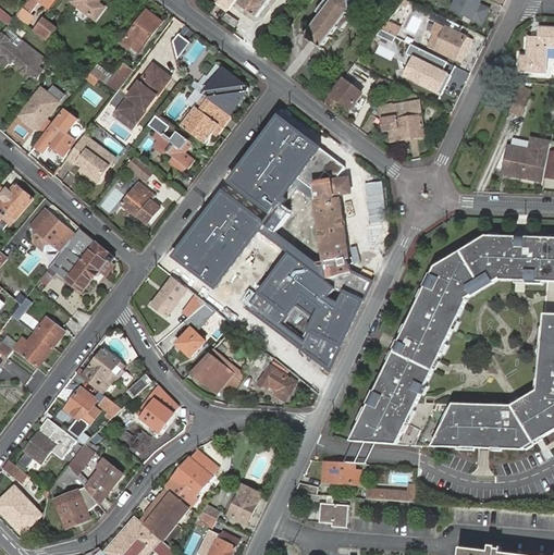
[(26,0),(14,16),(27,26),(34,17),(27,12),(36,1),(39,3),(40,1),(46,5),(50,0),(26,0)]
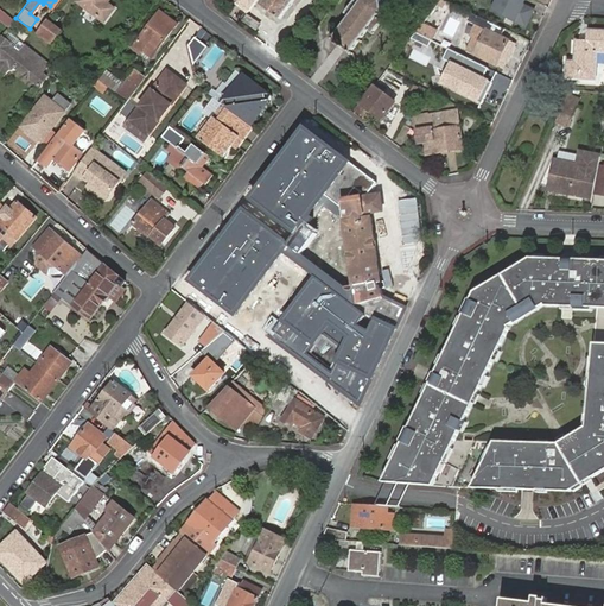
[(102,1),(103,0),(74,0),(100,20),(110,7),(102,1)]
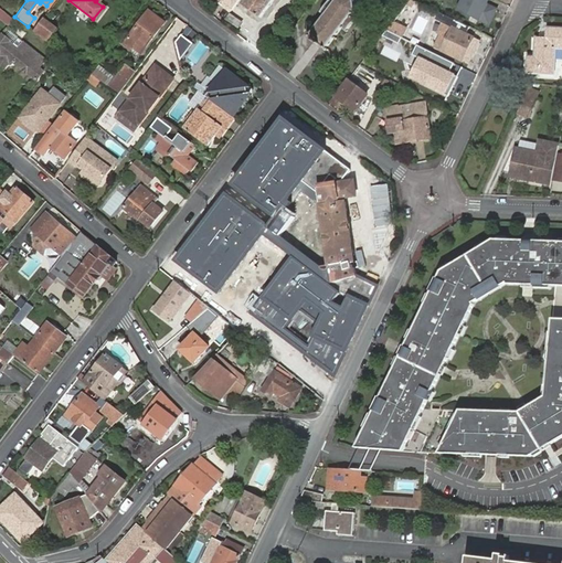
[(219,4),(228,11),(235,0),(222,0),(219,4)]
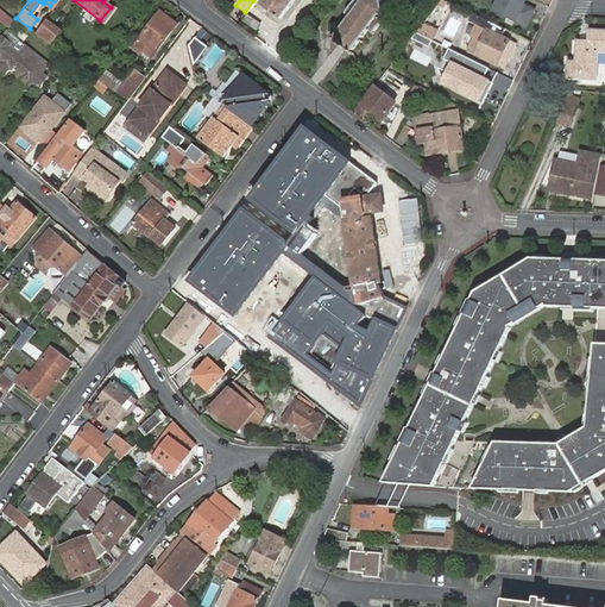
[(260,0),(258,4),(277,17),(289,0),(260,0)]
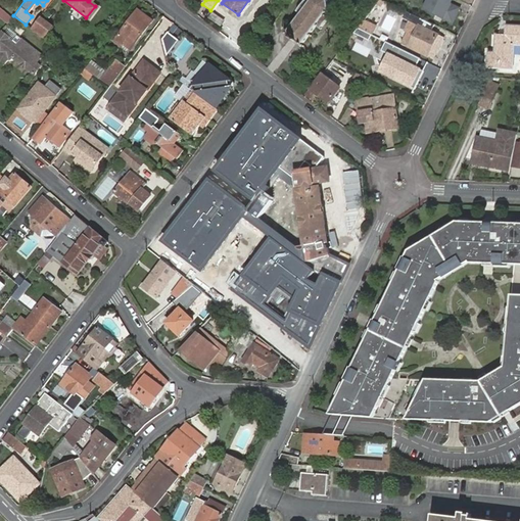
[(326,8),(324,0),(308,0),(306,2),(303,0),(301,0),(294,10),(298,12),(283,33),(287,36),(286,38),(292,43),(294,41),(298,44),(314,24),(317,27),(329,10),(326,8)]
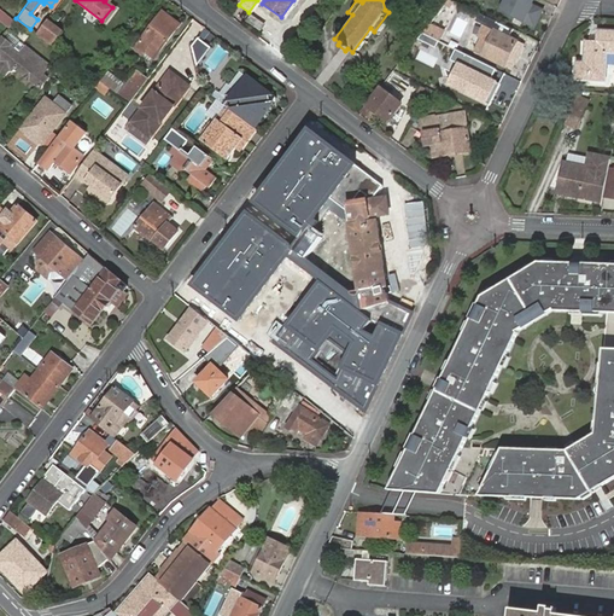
[(539,7),(528,3),(530,0),(502,0),(498,9),(532,24),(539,7)]
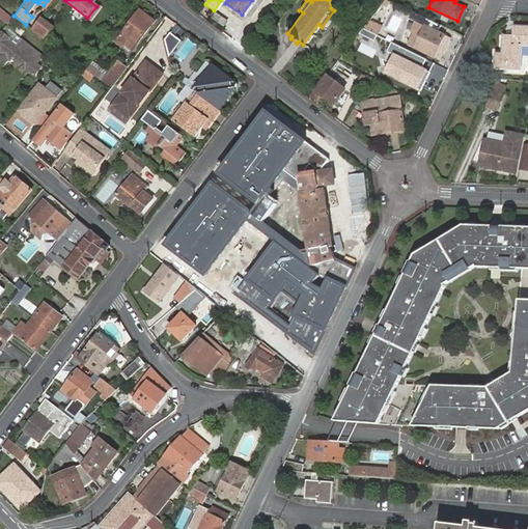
[(0,19),(5,23),(11,17),(0,6),(0,19)]
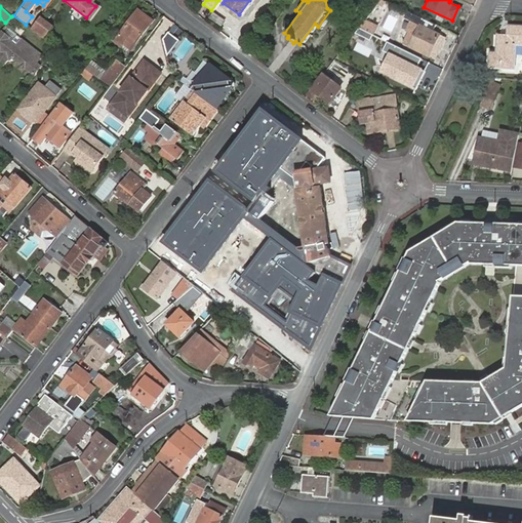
[(149,18),(135,8),(113,40),(120,44),(122,42),(128,46),(149,18)]
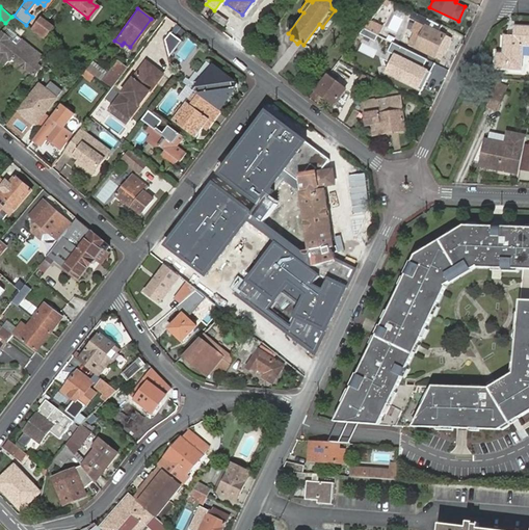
[(213,10),(209,17),(220,25),(226,19),(213,10)]
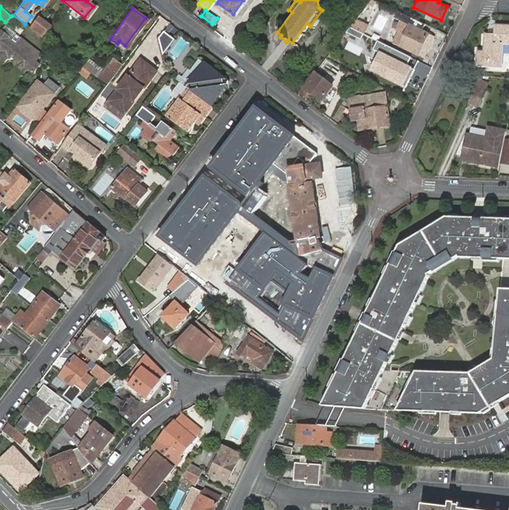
[(423,22),(395,10),(392,16),(398,19),(394,29),(397,31),(392,42),(422,56),(432,35),(420,29),(423,22)]
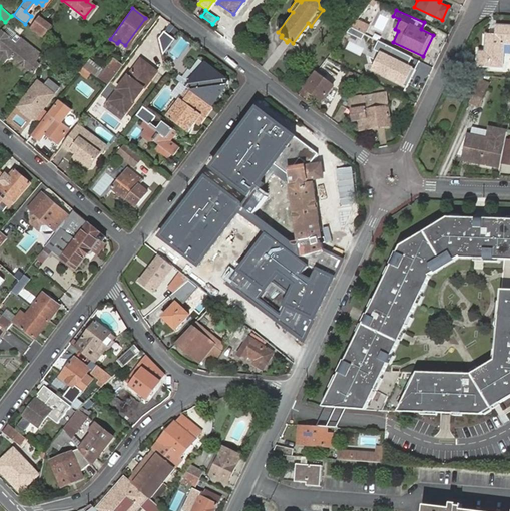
[(37,15),(28,27),(29,28),(34,32),(39,36),(40,36),(49,25),(37,15)]
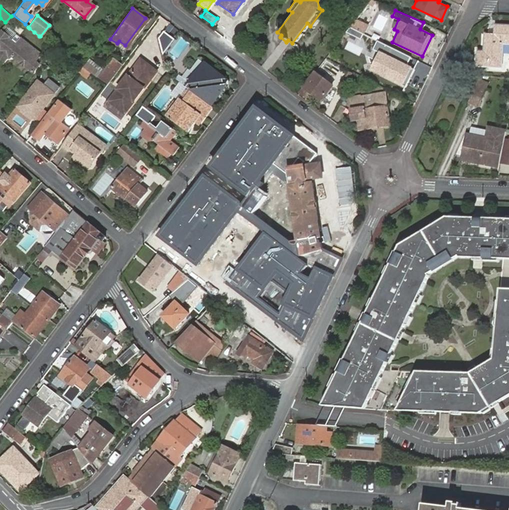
[(357,21),(351,19),(346,26),(353,29),(357,21)]
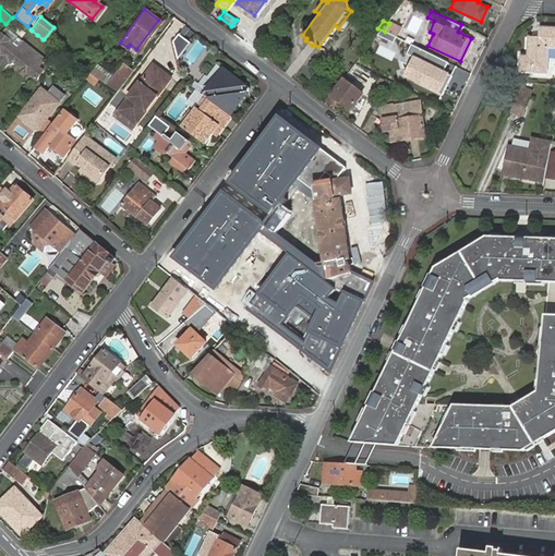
[(397,27),(389,23),(385,32),(393,36),(397,27)]
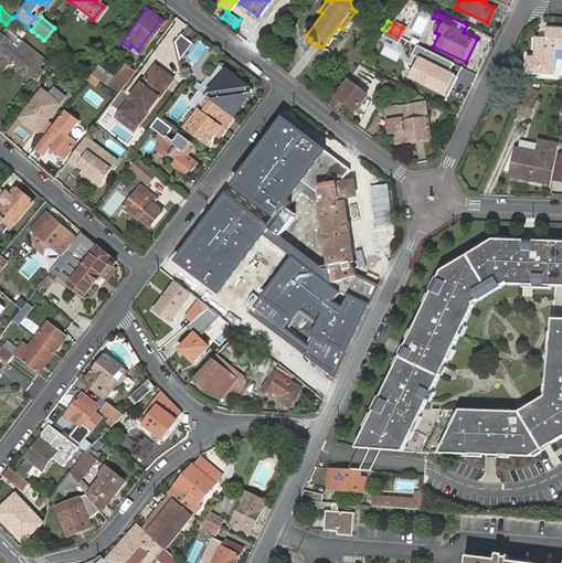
[(526,56),(525,72),(551,73),(552,48),(561,48),(561,27),(544,27),(543,36),(533,36),(532,56),(526,56)]
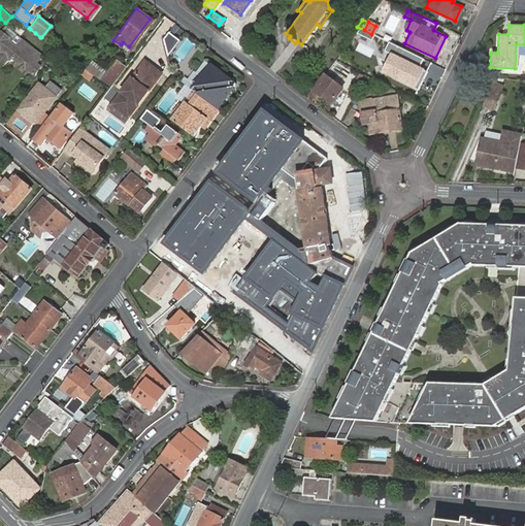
[(357,27),(354,34),(367,41),(371,34),(364,30),(357,27)]
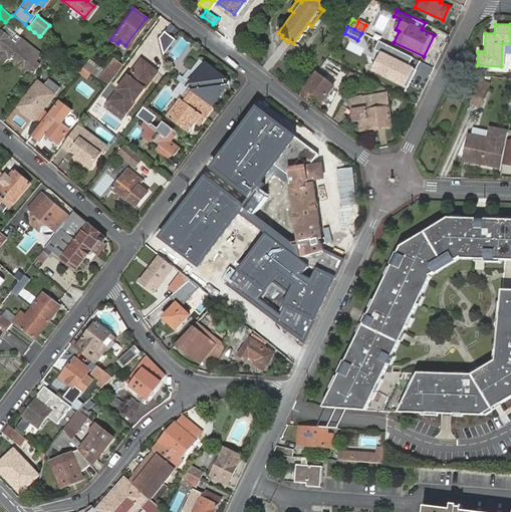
[(157,37),(161,54),(174,38),(163,29),(157,37)]
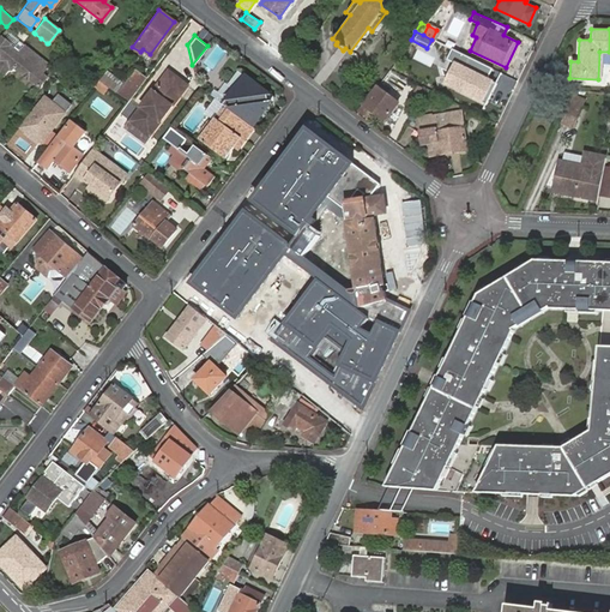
[(10,45),(0,36),(0,65),(4,67),(10,66),(12,66),(36,85),(44,76),(40,72),(46,64),(18,41),(12,42),(10,45)]
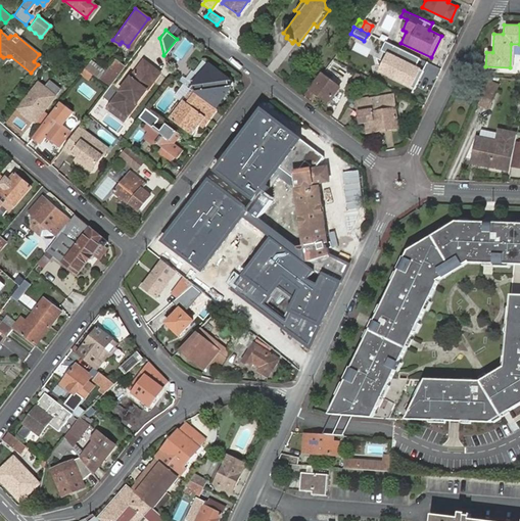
[(372,68),(410,88),(419,68),(382,49),(372,68)]
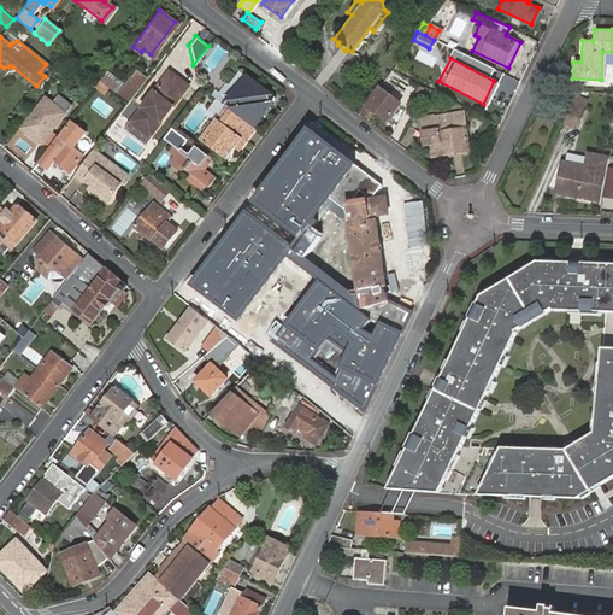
[(168,68),(129,118),(148,134),(187,83),(168,68)]
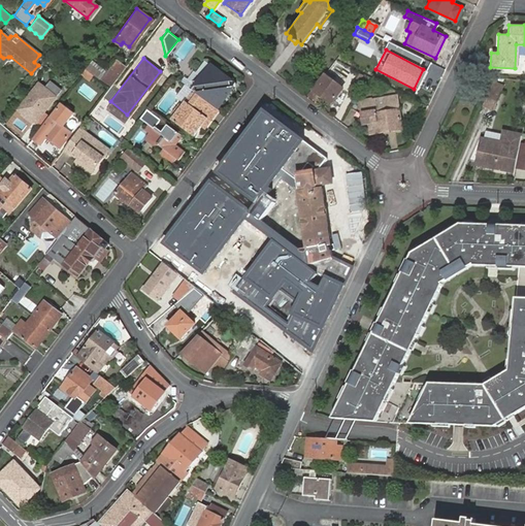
[(99,79),(108,87),(124,66),(115,59),(99,79)]
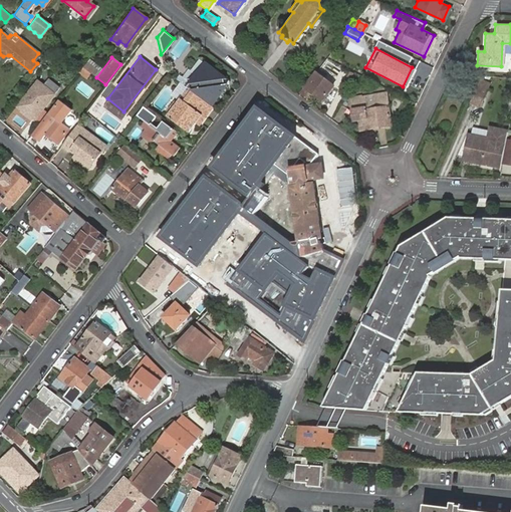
[(185,87),(209,104),(221,87),(221,76),(202,62),(184,86),(185,87)]
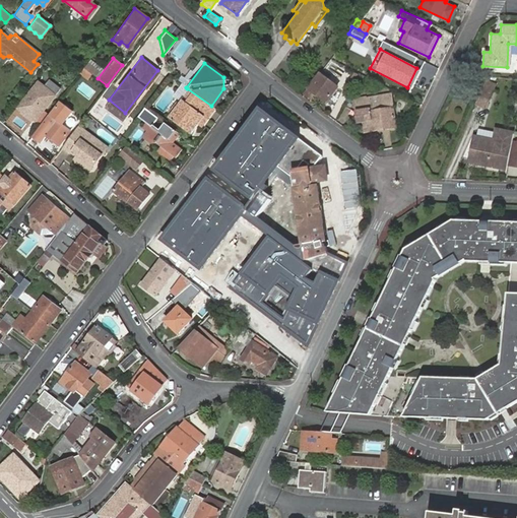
[(82,66),(78,72),(86,79),(90,73),(82,66)]
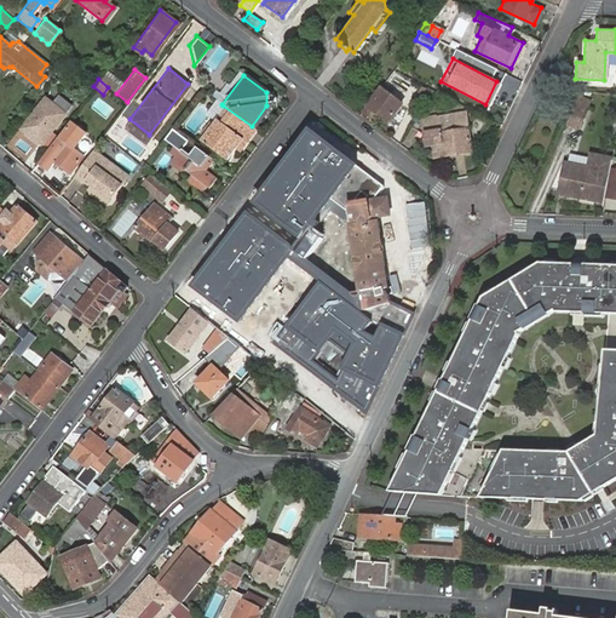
[(418,101),(425,86),(418,83),(410,97),(418,101)]
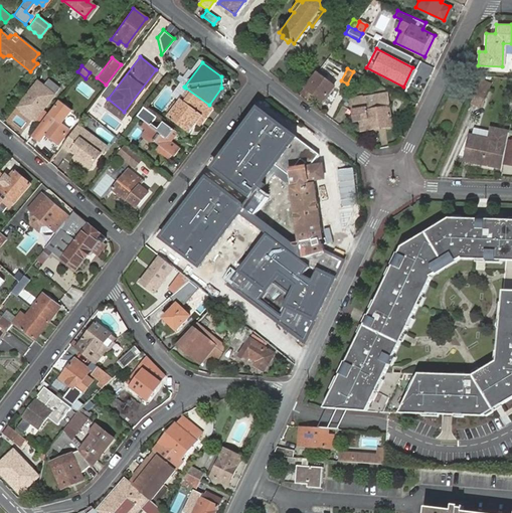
[(331,84),(314,71),(298,93),(307,99),(311,93),(320,99),(331,84)]
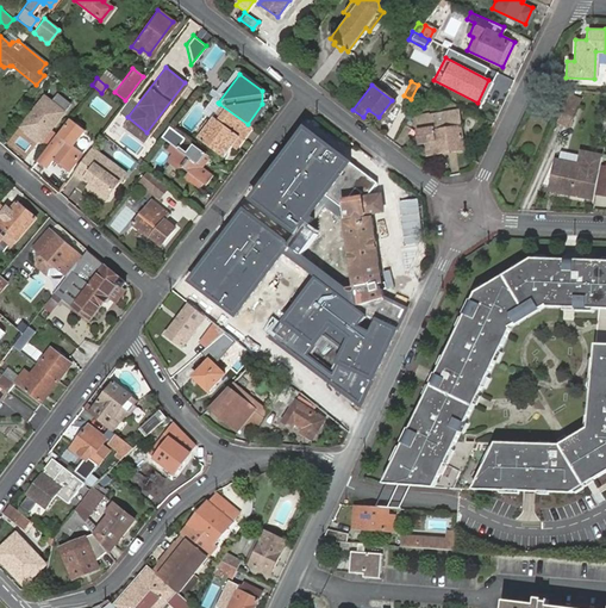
[(578,100),(600,103),(600,94),(579,92),(578,100)]
